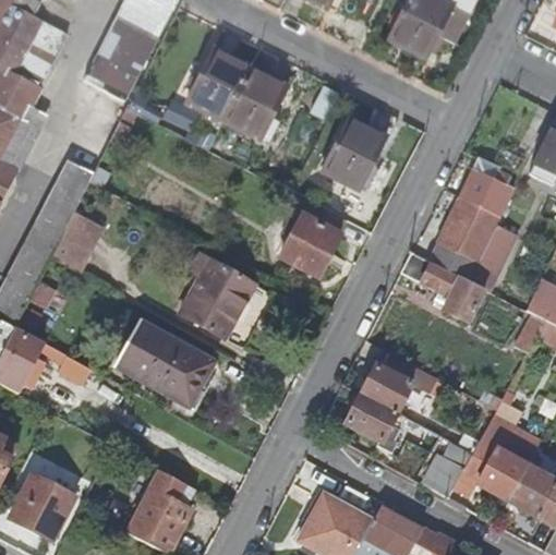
[(0,200),(38,128),(23,119),(68,33),(10,2),(11,0),(39,0),(44,2),(51,0),(0,0),(0,200)]
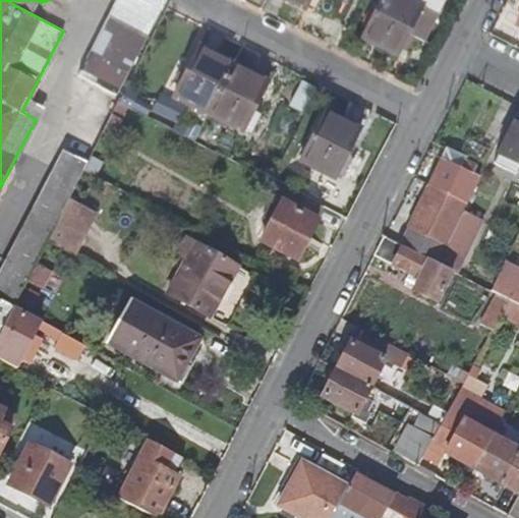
[(115,0),(78,73),(121,95),(166,6),(169,0),(115,0)]
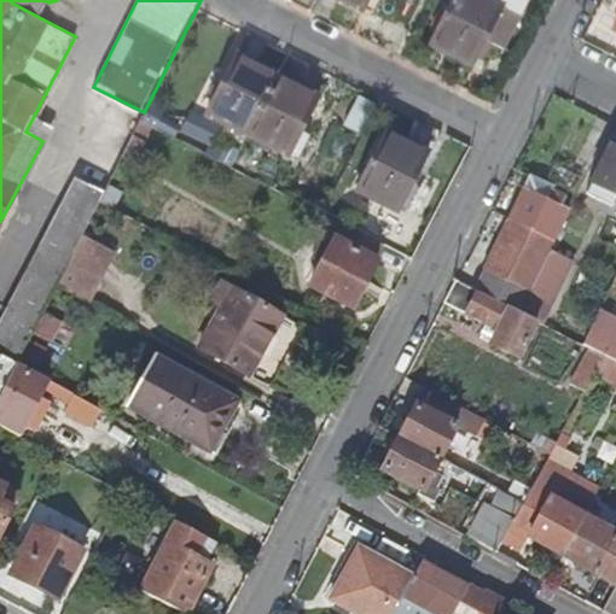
[(501,6),(489,0),(449,0),(428,42),(470,64),(501,6)]
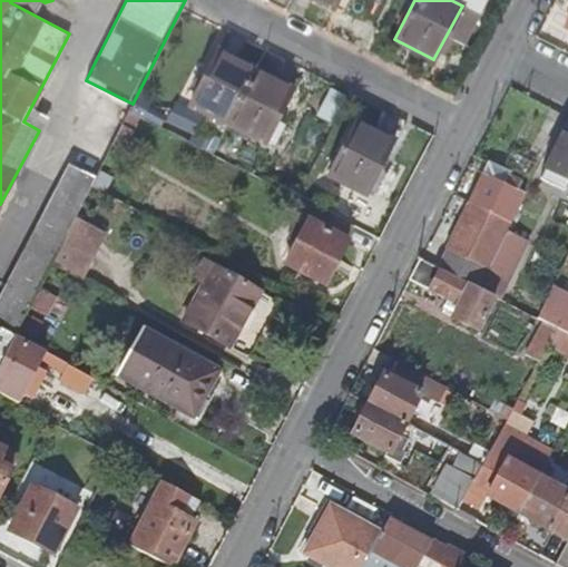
[(188,104),(226,123),(254,68),(217,49),(188,104)]
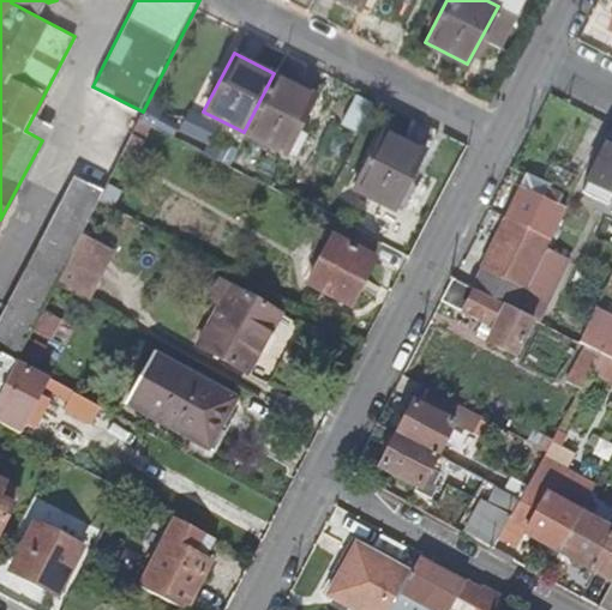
[(274,73),(244,132),(283,153),(315,95),(274,73)]
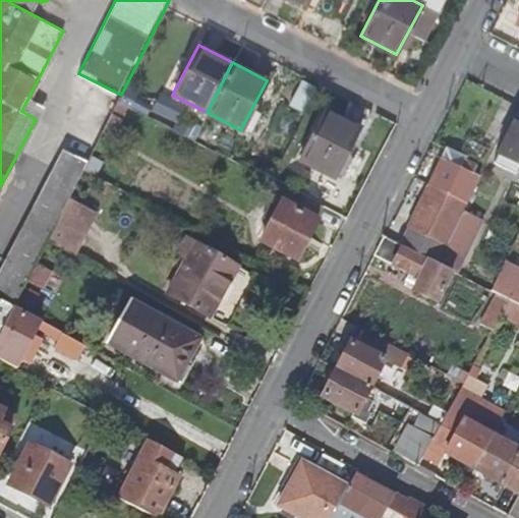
[(112,134),(127,105),(118,101),(103,129),(112,134)]
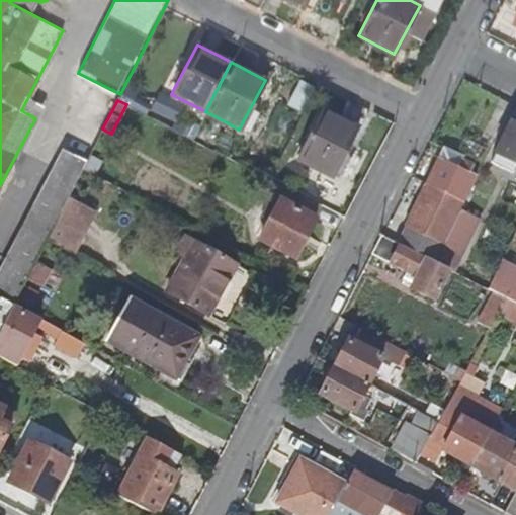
[(356,126),(328,111),(303,162),(332,177),(356,126)]
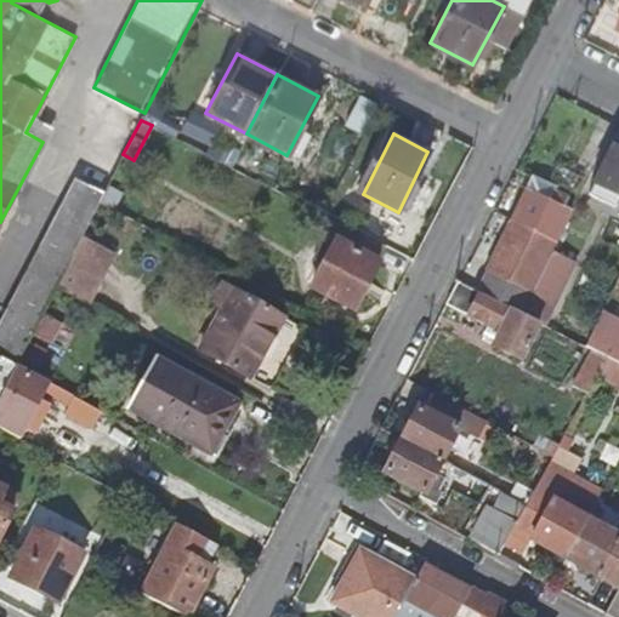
[(618,147),(613,144),(589,190),(615,204),(618,195),(618,147)]
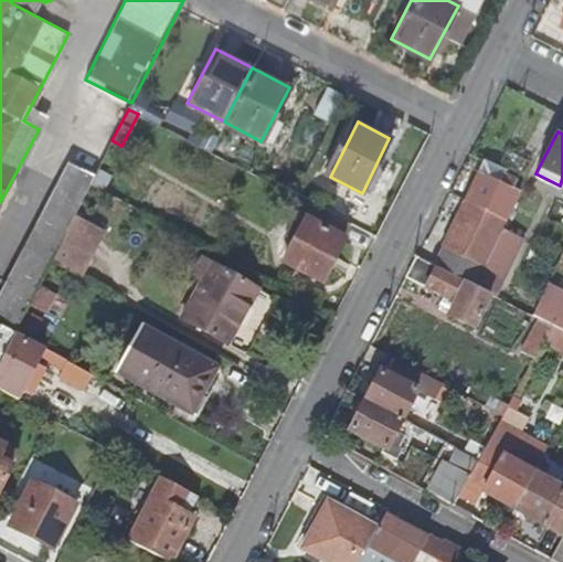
[(477,167),(461,195),(500,215),(514,187),(508,183),(511,176),(501,170),(498,177),(477,167)]
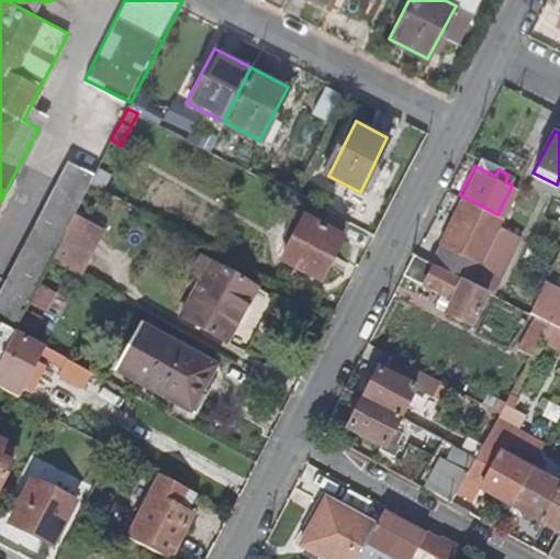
[(51,258),(84,193),(56,179),(0,287),(0,357),(14,331),(51,258)]
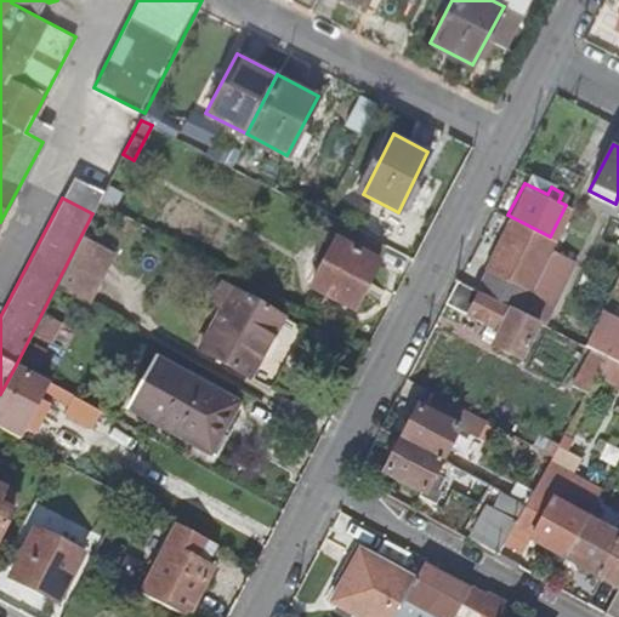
[(355,307),(378,260),(350,245),(358,229),(329,215),(321,233),(334,238),(330,246),(322,243),(313,261),(319,264),(310,286),(355,307)]
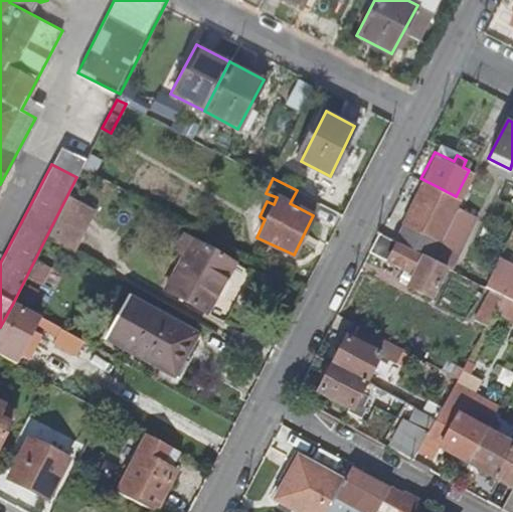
[(420,178),(399,219),(434,238),(456,196),(420,178)]
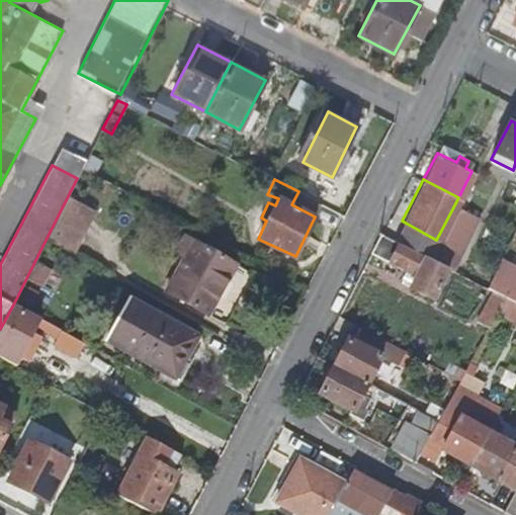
[(291,204),(315,217),(322,203),(298,191),(291,204)]
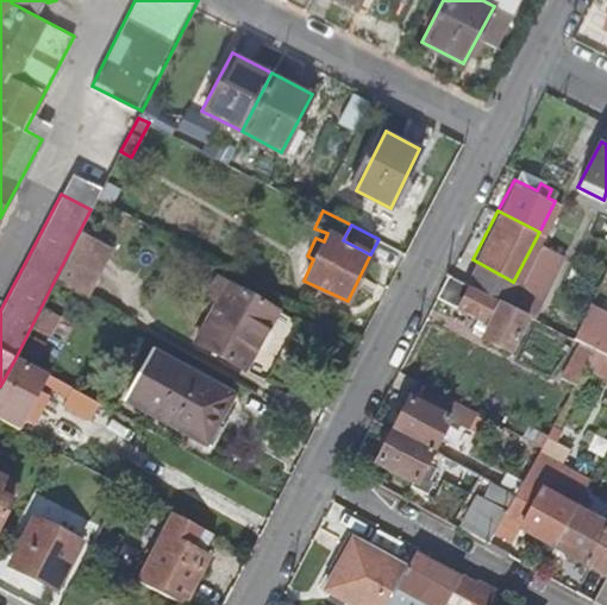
[(525,312),(531,315),(563,253),(542,243),(511,304),(525,312)]
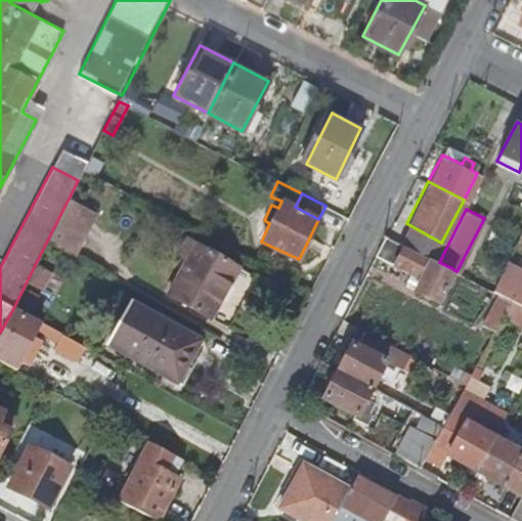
[(433,259),(441,243),(406,223),(397,241),(433,259)]
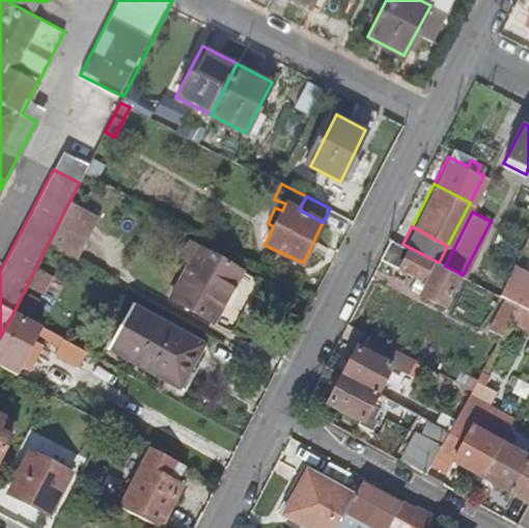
[(439,262),(402,244),(390,238),(380,257),(428,281),(422,295),(442,304),(457,272),(443,265),(439,262)]
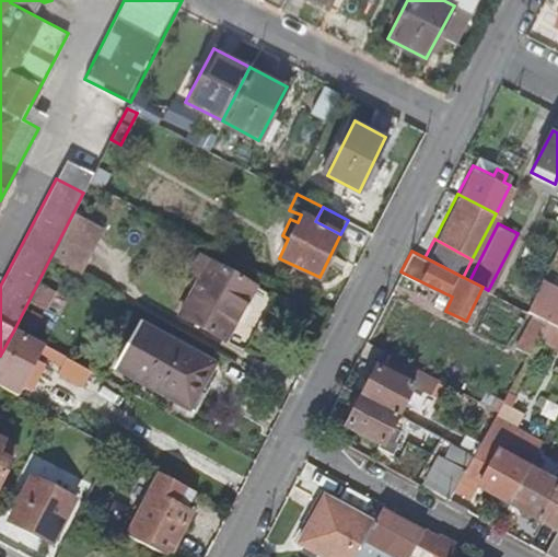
[(192,270),(200,276),(209,260),(199,255),(192,270)]
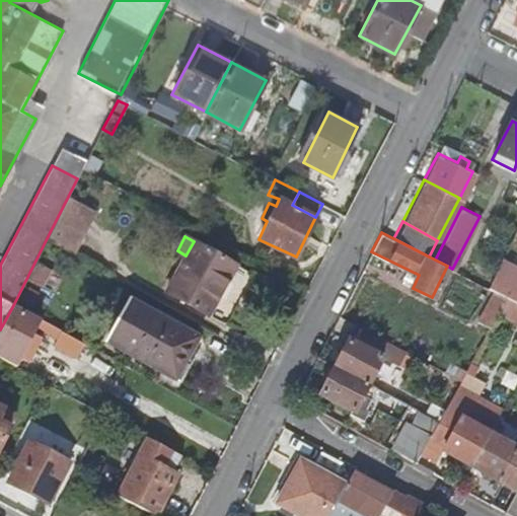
[(194,241),(186,255),(167,290),(209,314),(236,264),(194,241)]
